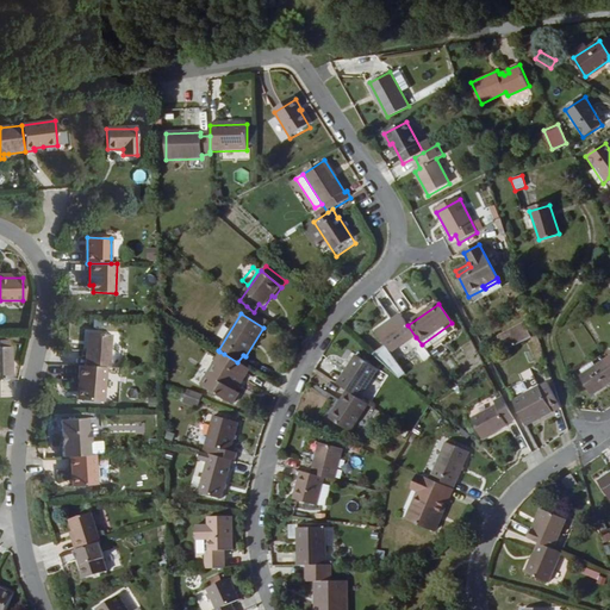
[(416,337),(408,325),(402,317),(377,335),(392,355),(416,337)]
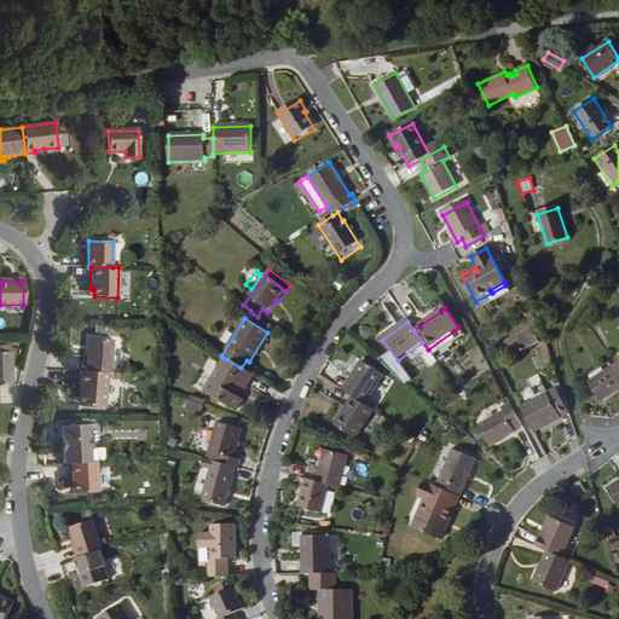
[(503,341),(512,357),(539,343),(532,328),(503,341)]
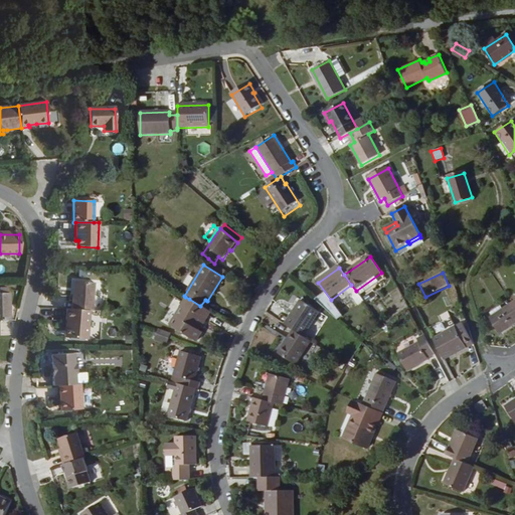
[(70,282),(70,310),(89,310),(91,310),(92,283),(70,282)]
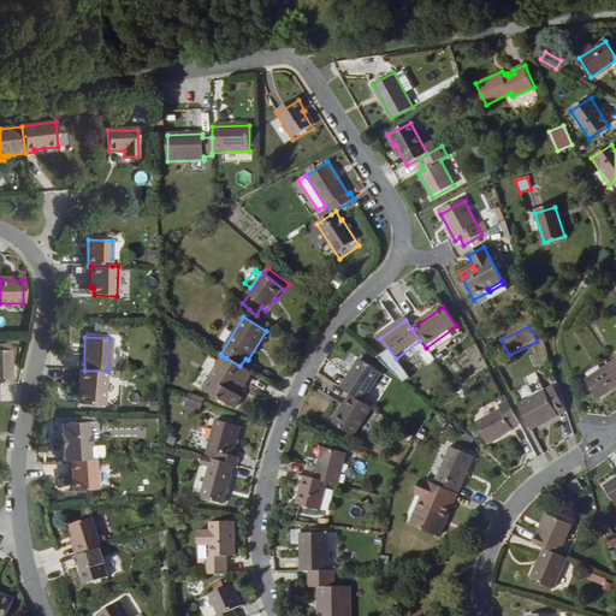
[(226,357),(221,355),(214,368),(218,371),(226,357)]
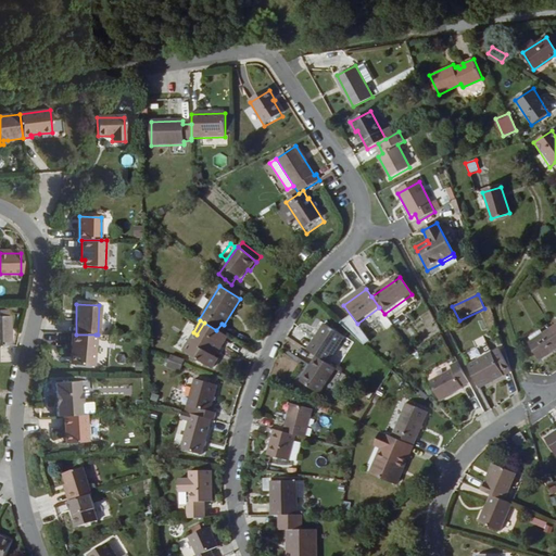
[(226,337),(216,330),(204,323),(197,335),(193,332),(181,350),(212,369),(217,359),(213,356),(210,354),(213,349),(216,351),(226,337)]
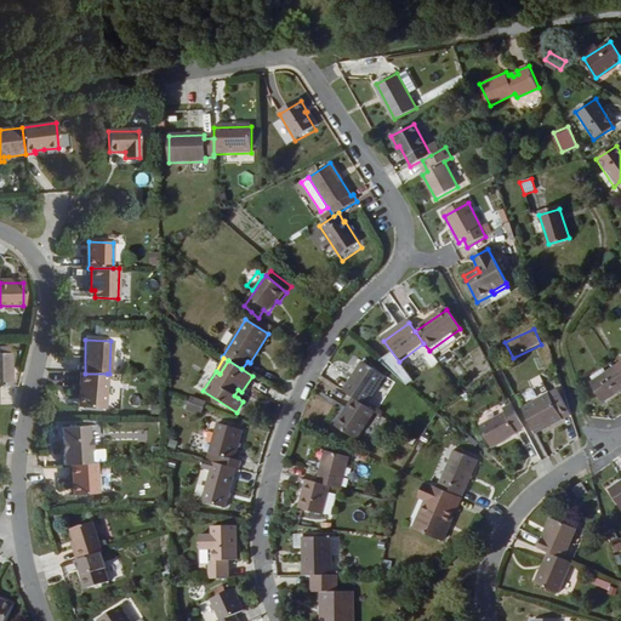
[(345,393),(354,399),(366,408),(386,379),(363,363),(345,393)]
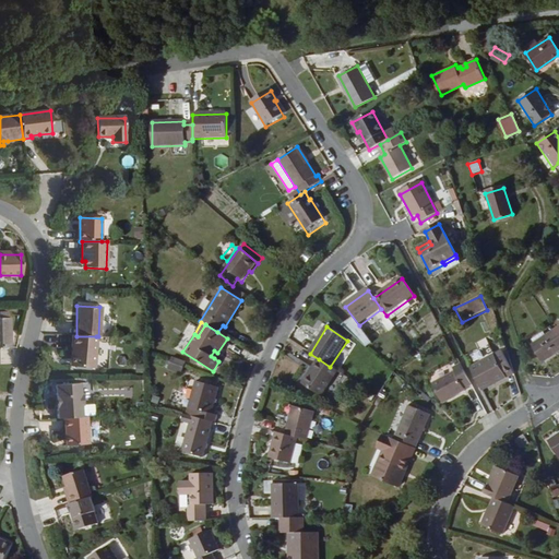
[(544,365),(558,355),(558,334),(557,332),(534,347),(544,365)]
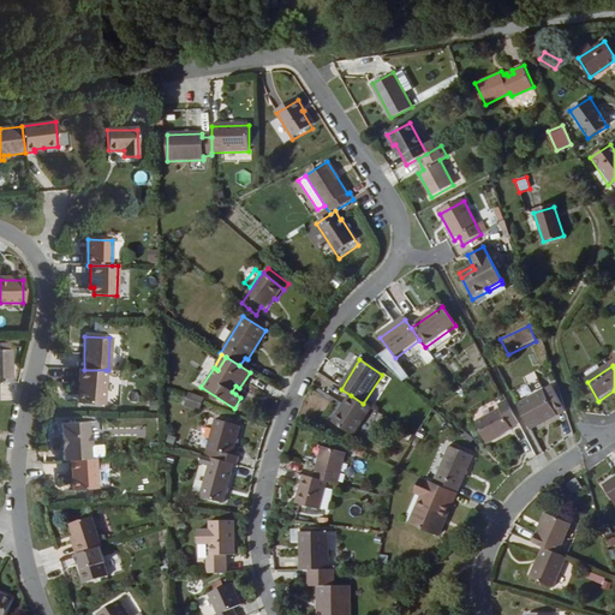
[(51,368),(48,376),(60,378),(61,370),(51,368)]
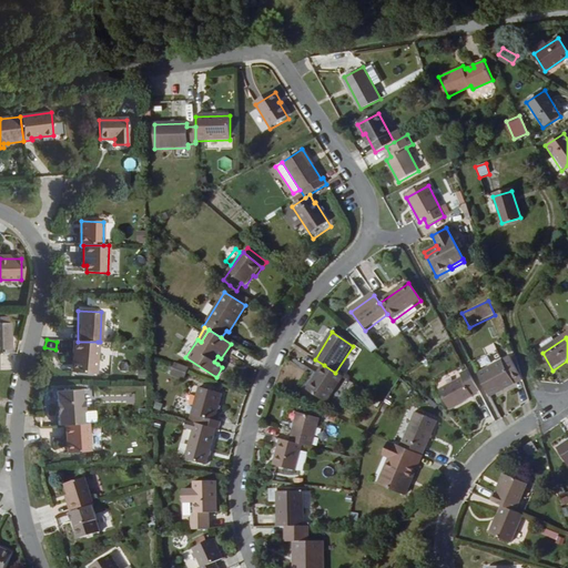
[(78,342),(72,342),(72,361),(77,362),(77,373),(97,374),(98,342),(78,342)]
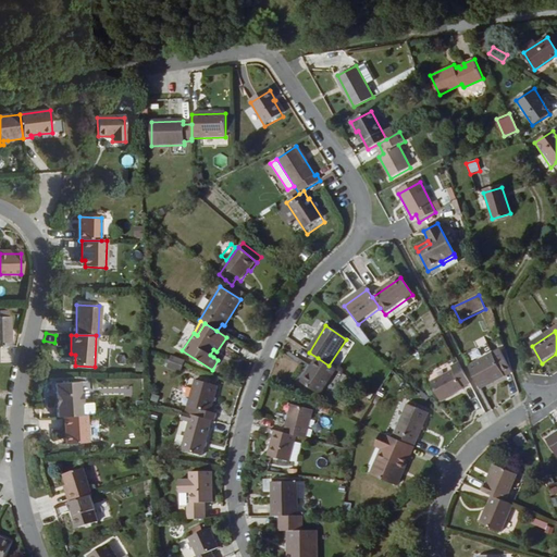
[(480,390),(511,373),(500,351),(469,368),(480,390)]
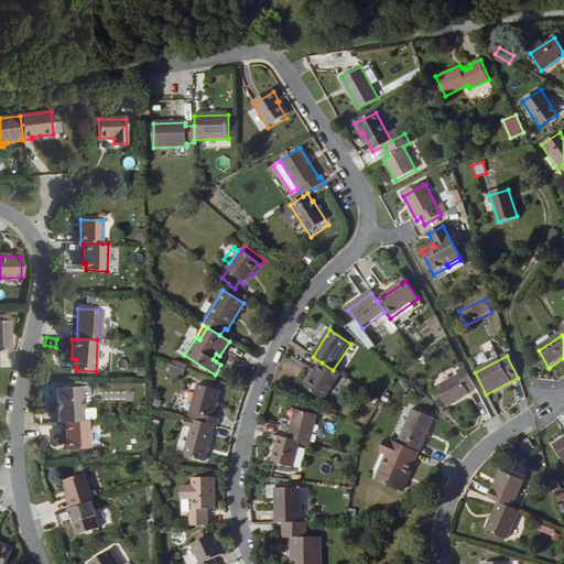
[(183,378),(187,365),(173,360),(169,373),(183,378)]
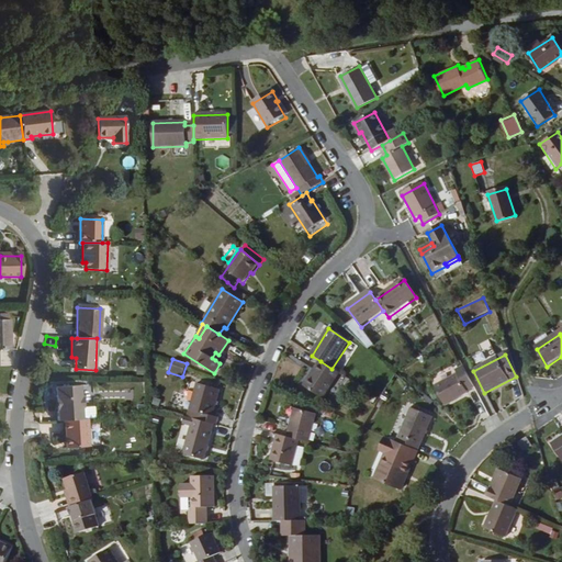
[(323,400),(340,374),(332,369),(321,361),(303,386),(323,400)]
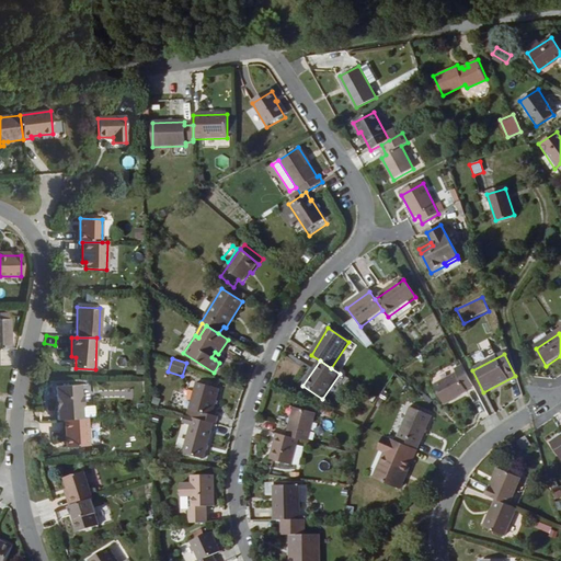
[(466,392),(473,388),(462,368),(455,373),(456,376),(434,388),(444,407),(467,395),(466,392)]
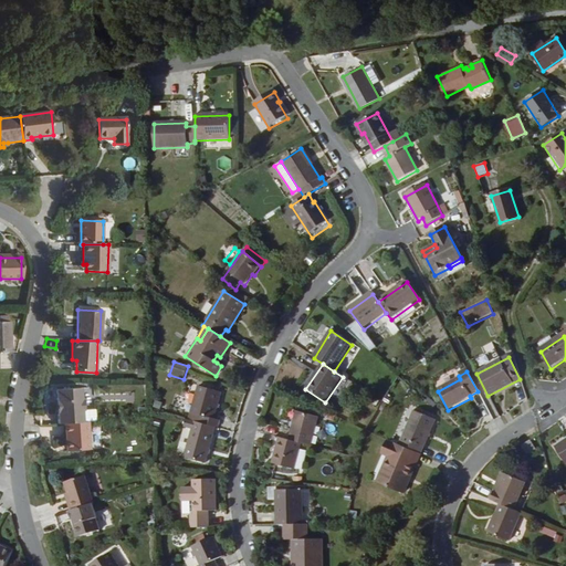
[(213,428),(218,429),(219,420),(215,419),(221,392),(198,386),(191,412),(203,417),(201,425),(213,428)]
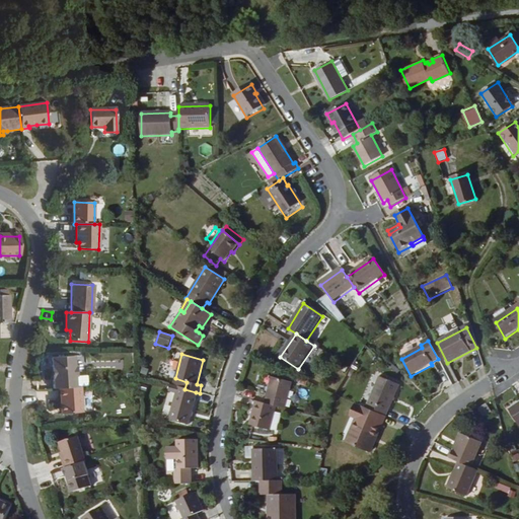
[(50,357),(52,390),(58,389),(74,388),(74,376),(75,376),(75,367),(73,367),(73,356),(50,357)]
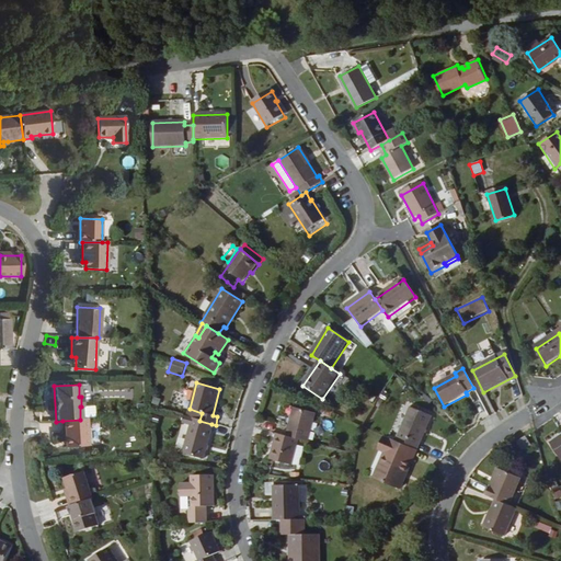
[(171,402),(181,405),(184,397),(173,395),(171,402)]
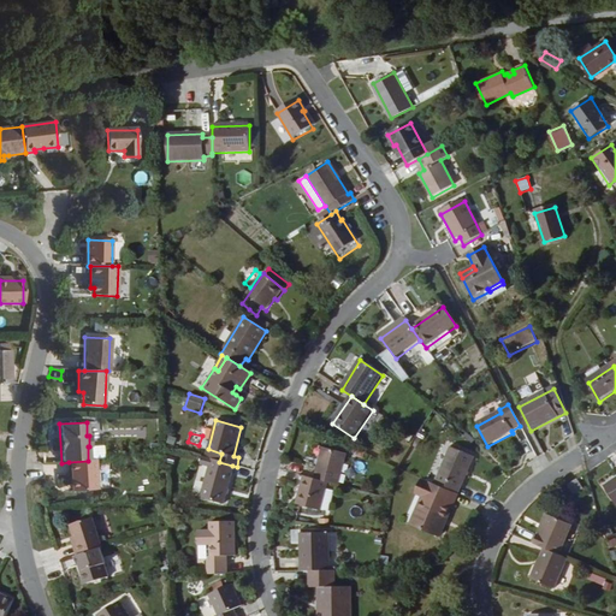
[(94,457),(105,456),(105,445),(94,446),(94,457)]
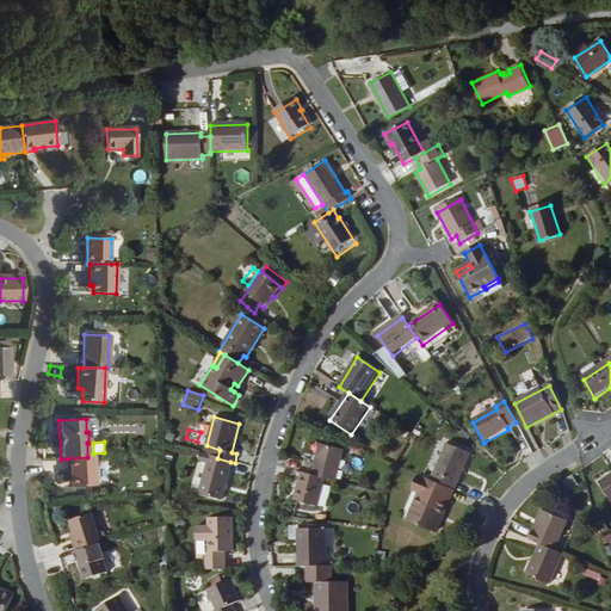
[(325,480),(335,483),(344,452),(314,444),(306,475),(325,480)]
